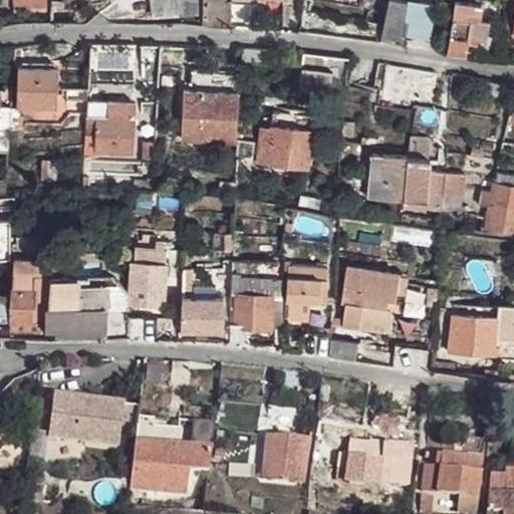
[(38,0),(14,0),(15,12),(39,10),(38,0)]
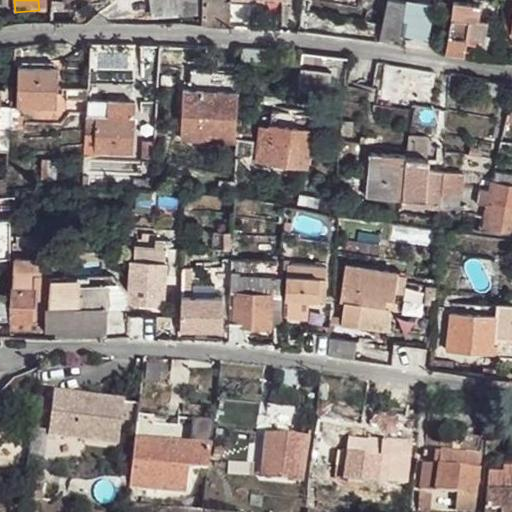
[(203,0),(151,0),(153,19),(203,14),(203,0)]
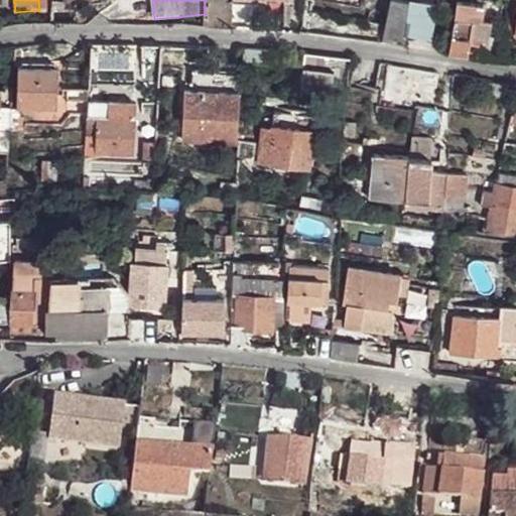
[(205,0),(205,14),(204,25),(231,27),(232,0),(205,0)]
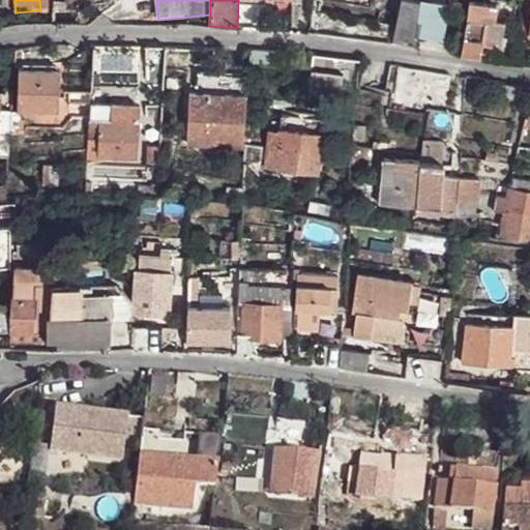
[(402,0),(392,42),(415,45),(419,0),(402,0)]
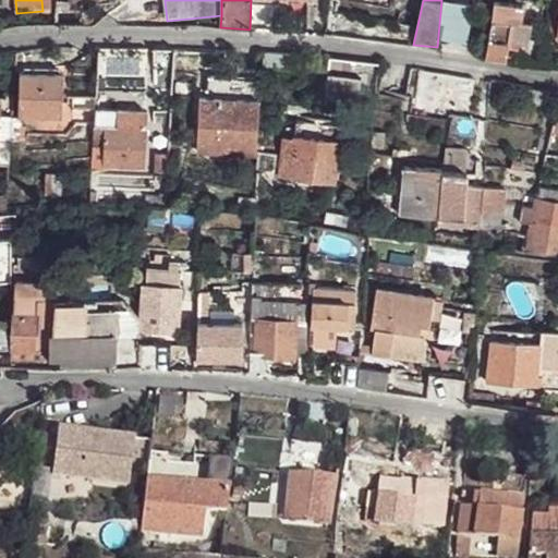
[(470,4),(444,0),(439,47),(445,48),(464,52),(470,4)]
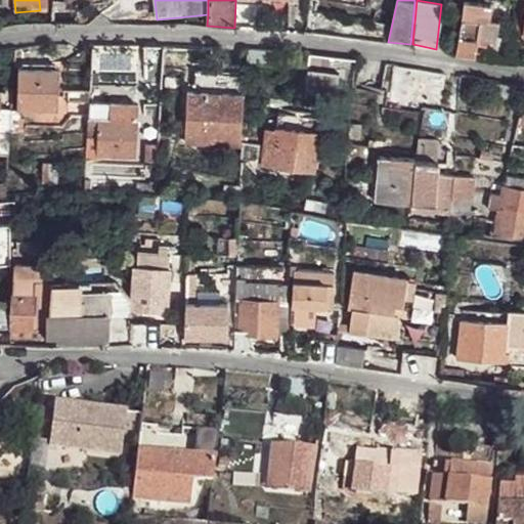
[(464,0),(462,18),(480,19),(487,22),(490,5),(483,4),(483,2),(473,0),(464,0)]
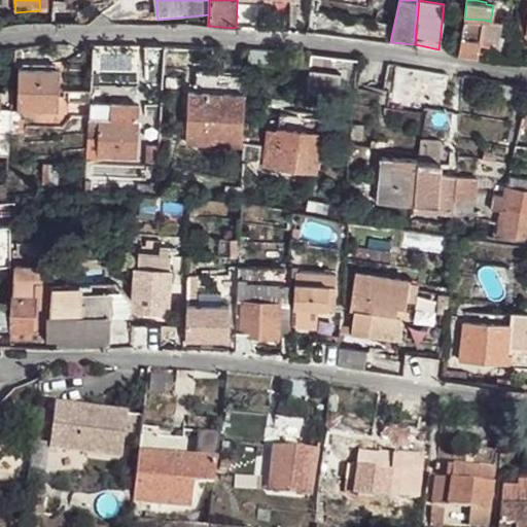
[(480,44),(483,20),(464,19),(459,53),(478,57),(480,44)]
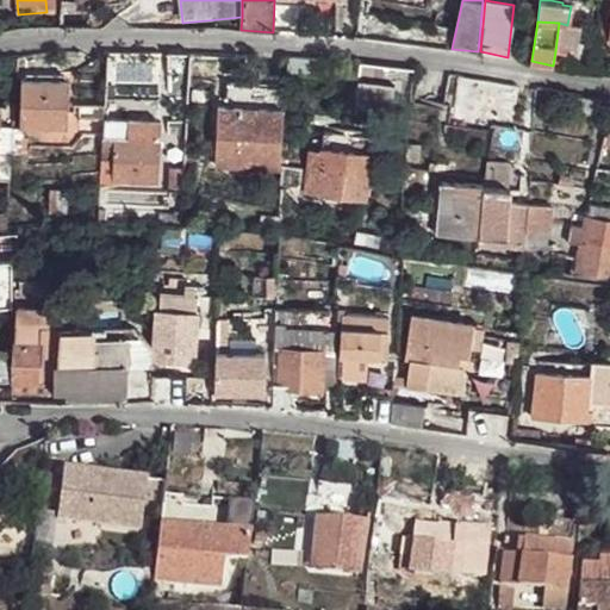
[(559,23),(555,51),(566,53),(568,47),(578,49),(582,26),(567,25),(559,23)]
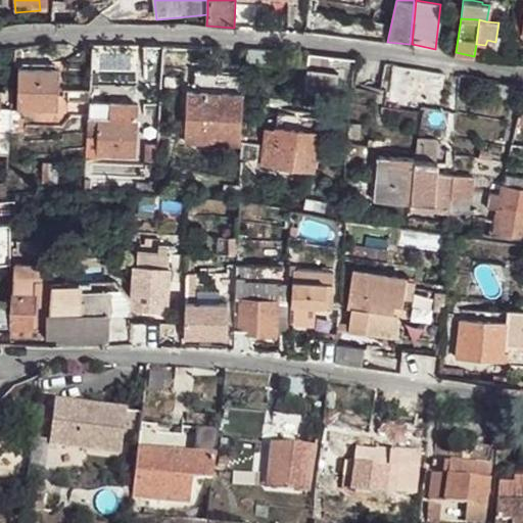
[(165,46),(144,46),(143,65),(164,66),(165,46)]
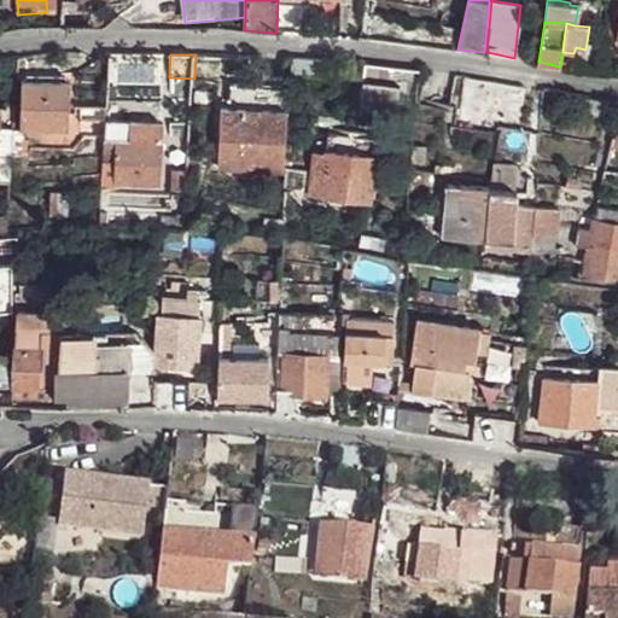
[(414,69),(366,64),(362,103),(408,108),(414,69)]
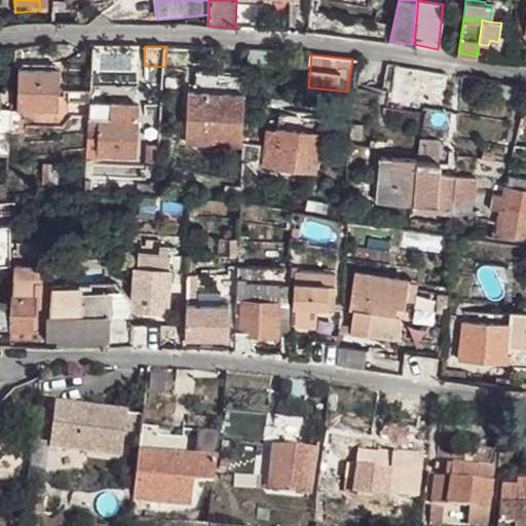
[(436,71),(393,65),(388,107),(424,113),(425,107),(443,110),(448,73),(436,71)]
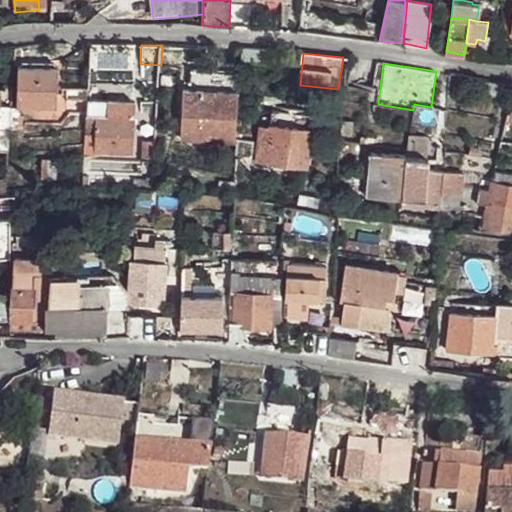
[(220,64),(220,71),(235,72),(236,65),(220,64)]
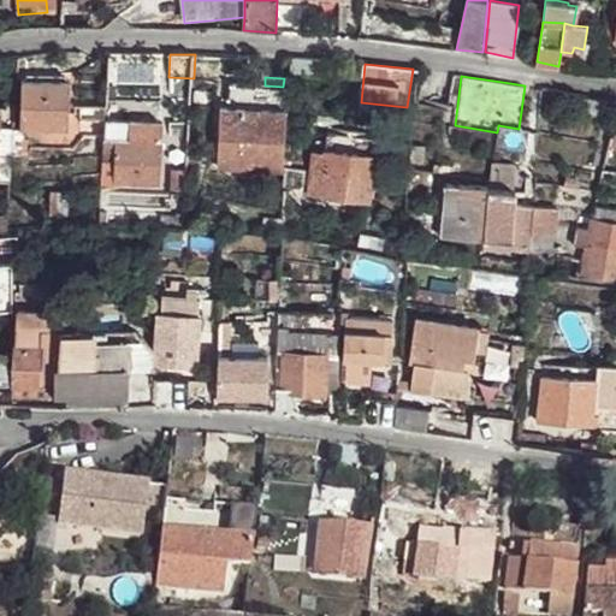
[(15,129),(13,147),(24,147),(24,130),(69,131),(70,114),(70,105),(71,83),(22,80),(19,129),(15,129)]
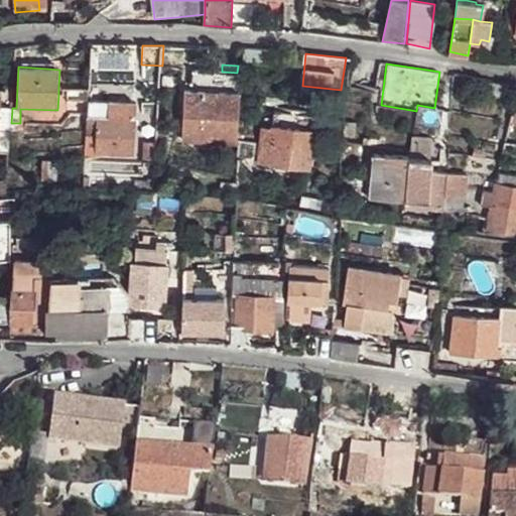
[(241,94),(242,74),(237,73),(222,72),(195,71),(190,90),(241,94)]
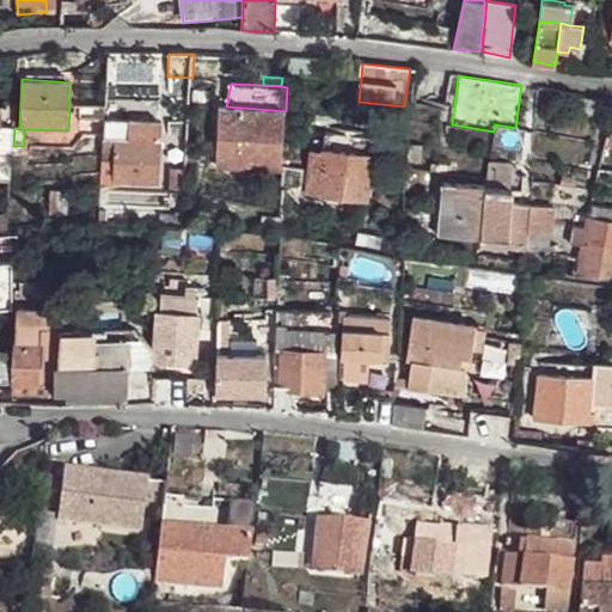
[(78,105),(69,104),(69,114),(68,130),(68,138),(105,140),(104,136),(105,121),(81,120),(81,114),(78,114),(78,105)]
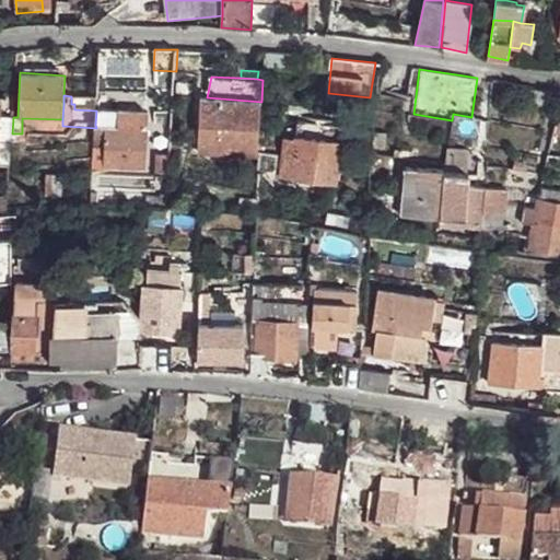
[(259,155),(261,102),(207,97),(202,98),(199,152),(259,155)]
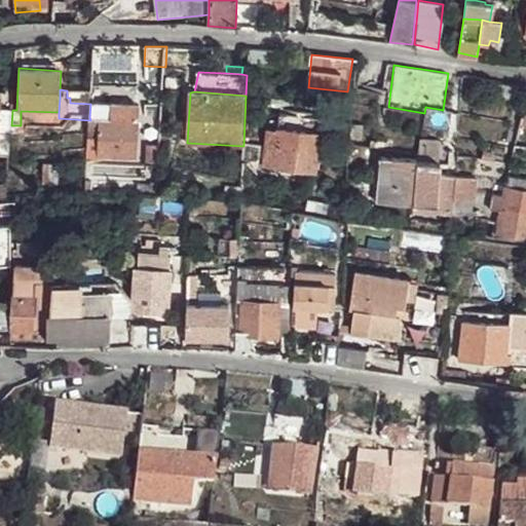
[(0,151),(9,152),(11,125),(12,110),(13,99),(0,97),(0,151)]
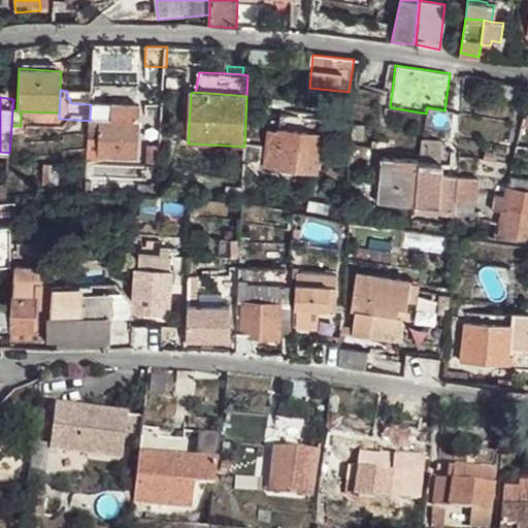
[(164,103),(147,102),(146,114),(152,114),(151,123),(163,123),(164,103)]
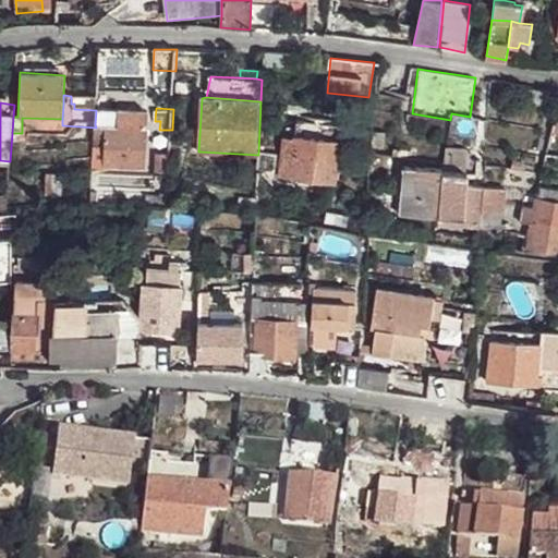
[(96,110),(95,124),(107,125),(146,128),(147,111),(96,110)]
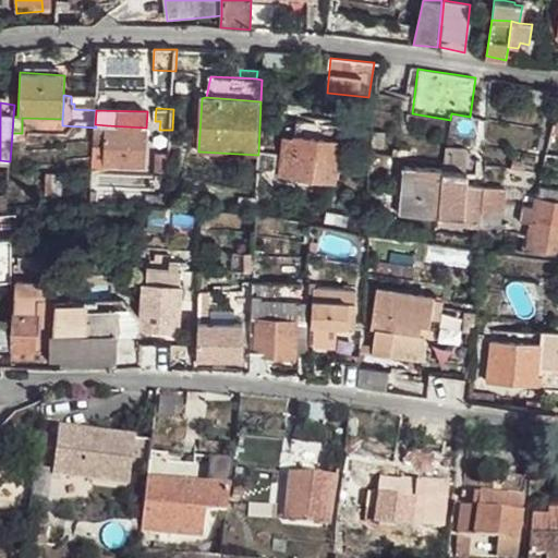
[(374,116),(373,135),(384,136),(386,118),(374,116)]
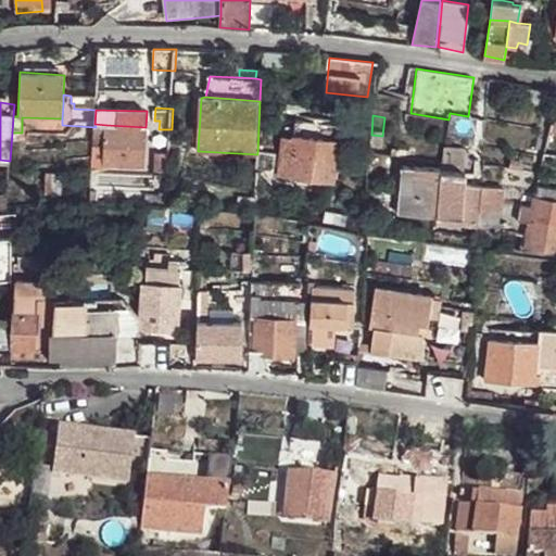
[(285,137),(283,177),(290,178),(333,182),(339,141),(341,125),(297,119),(295,136),(294,138),(285,137)]
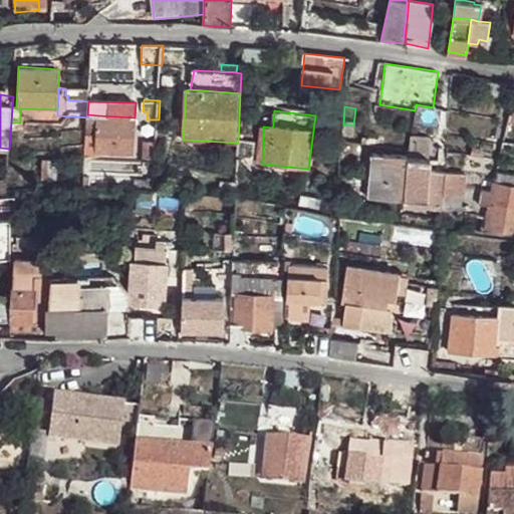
[(87,135),(97,136),(98,115),(87,114),(88,117),(87,135)]
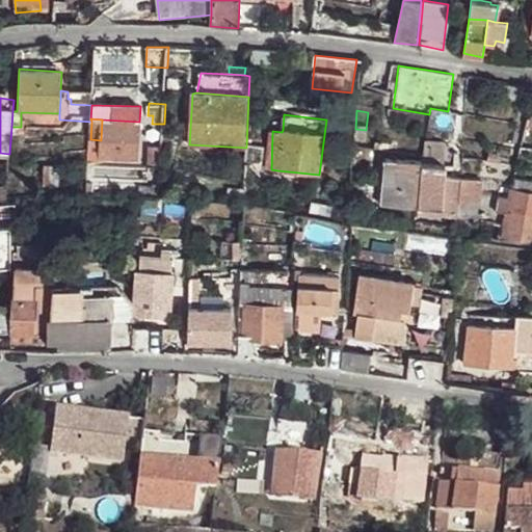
[(139,122),(102,120),(101,140),(100,159),(137,161),(139,122)]
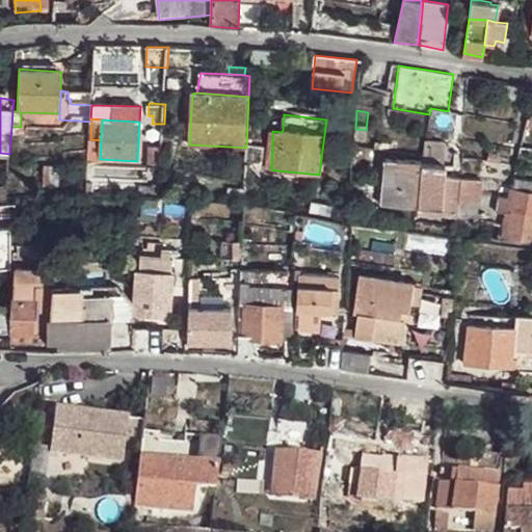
[(150,170),(163,171),(164,124),(152,124),(150,170)]
